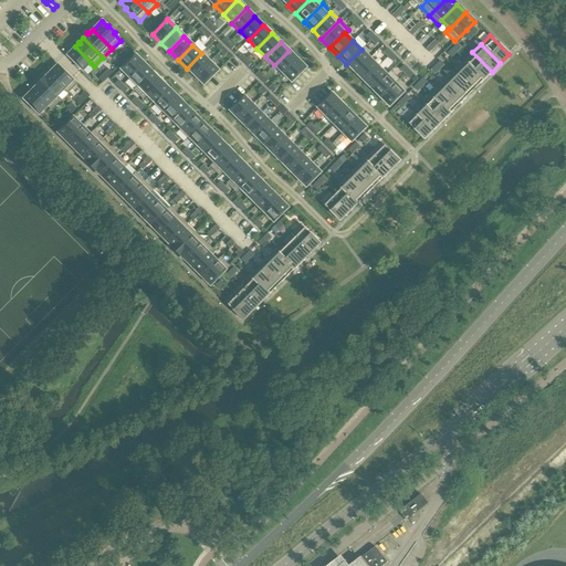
[(82,71),(91,63),(75,46),(66,55),(70,59),(82,71)]
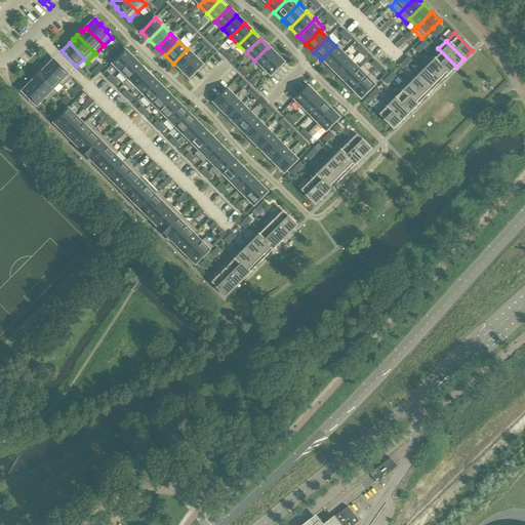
[(321,59),(329,68),(342,53),(335,46),(321,59)]
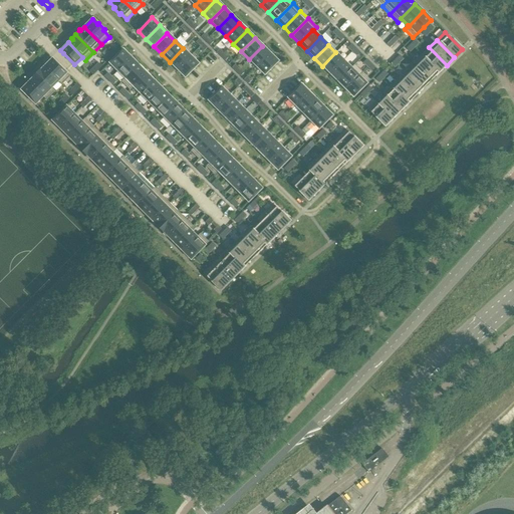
[(249,59),(257,67),(270,54),(262,46),(249,59)]
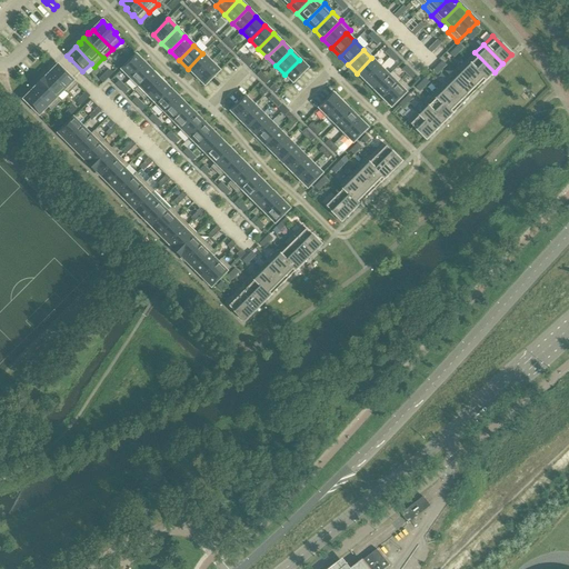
[(495,72),(475,52),(466,61),(486,81),(495,72)]
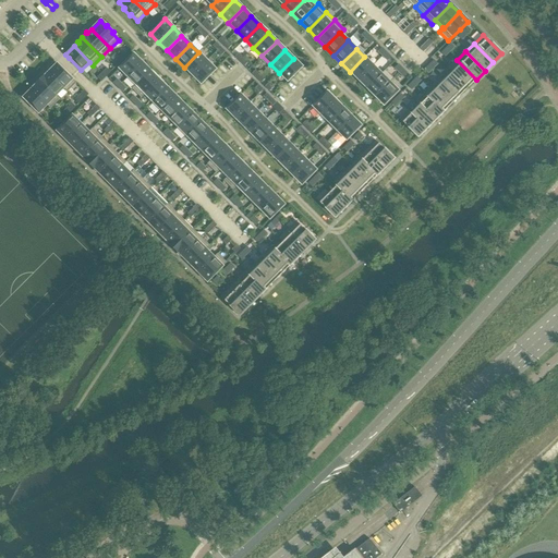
[(198,52),(184,68),(192,75),(207,61),(198,52)]
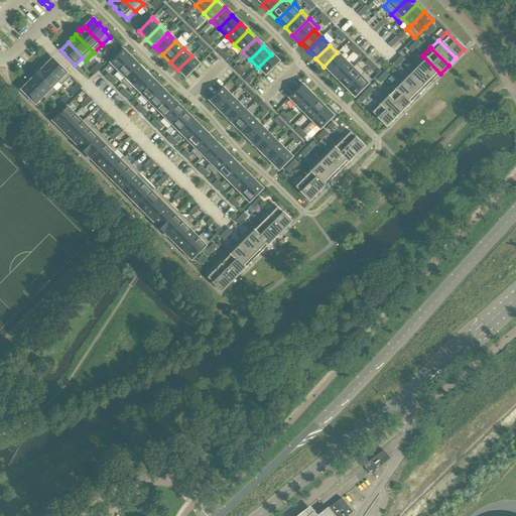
[(110,63),(118,72),(131,57),(123,49),(110,63)]
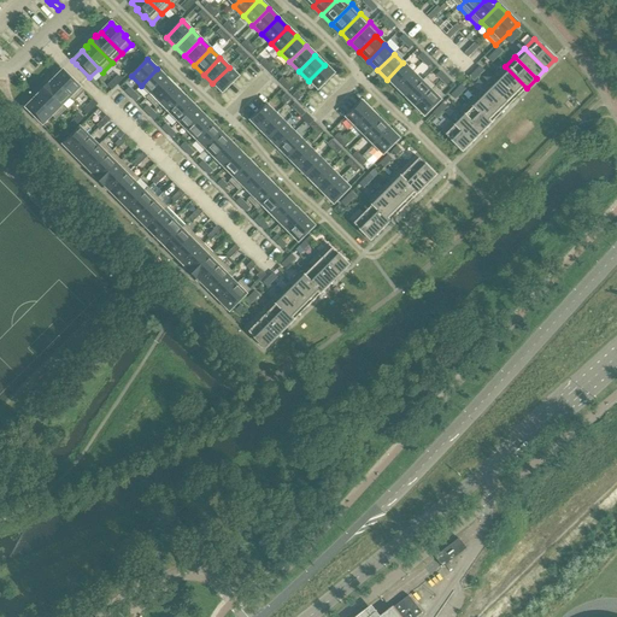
[(387,80),(397,89),(412,72),(403,63),(387,80)]
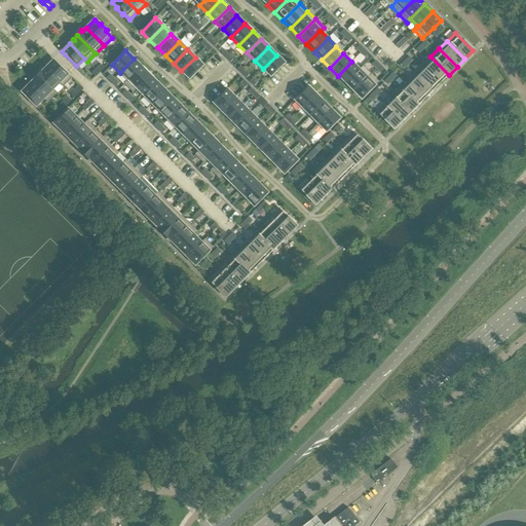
[(276,55),(263,69),(270,77),(285,63),(276,55)]
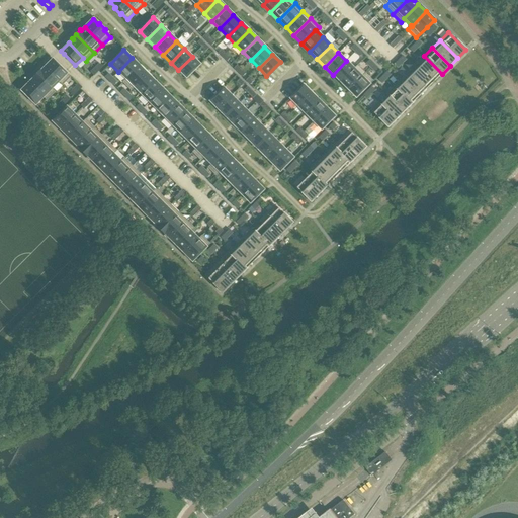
[(434,81),(442,74),(424,56),(416,64),(420,67),(434,81)]
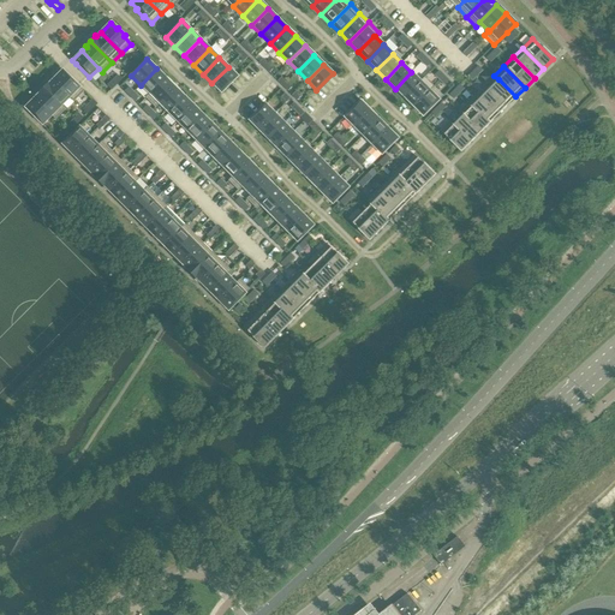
[(228,67),(212,83),(221,93),(237,77),(228,67)]
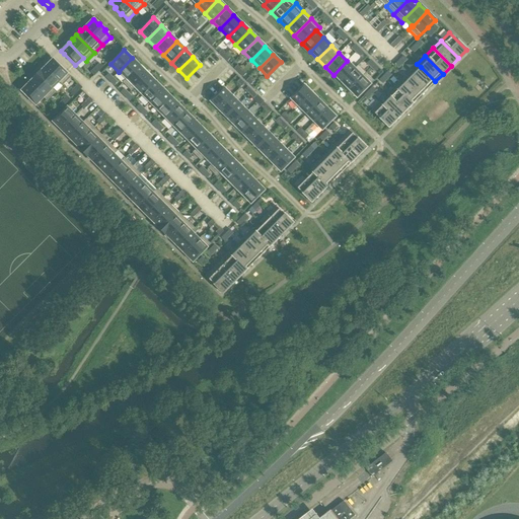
[(132,58),(119,72),(126,79),(140,66),(132,58)]
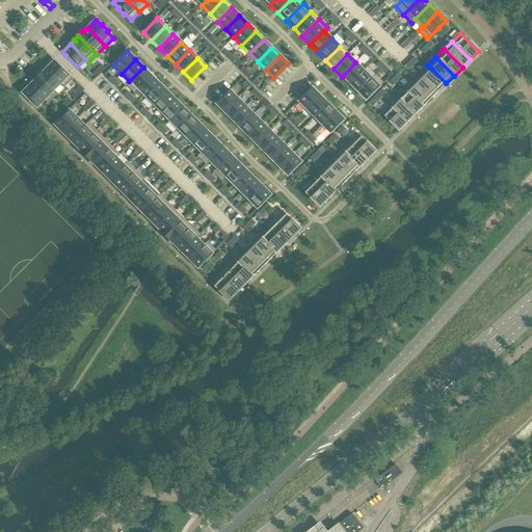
[(60,84),(63,88),(72,79),(54,61),(46,70),(60,84)]
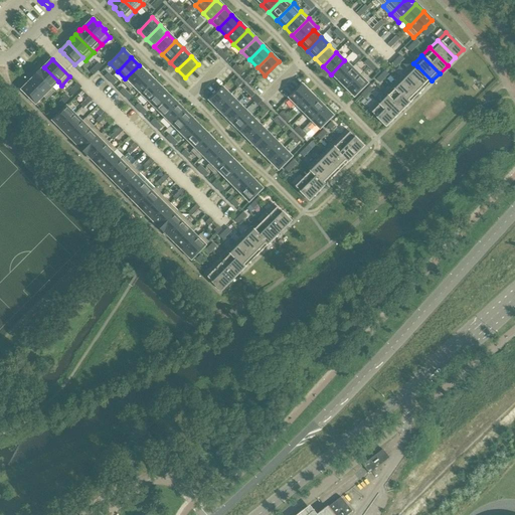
[(344,60),(331,74),(338,81),(352,68),(344,60)]
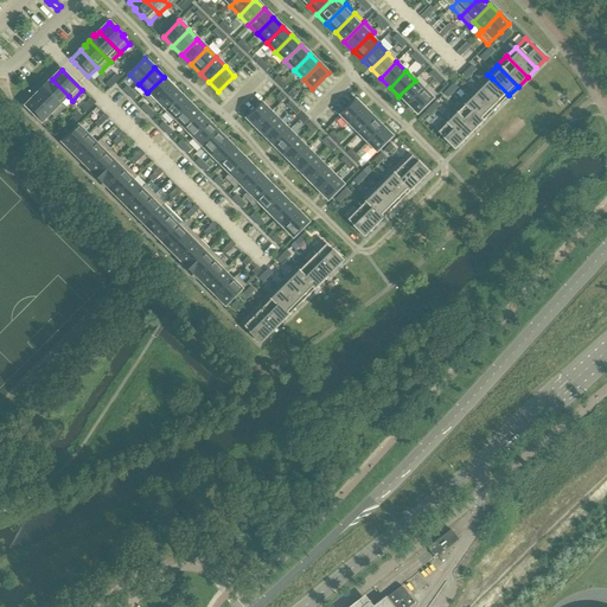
[(153,107),(157,102),(172,87),(164,77),(147,93),(144,97),(153,107)]
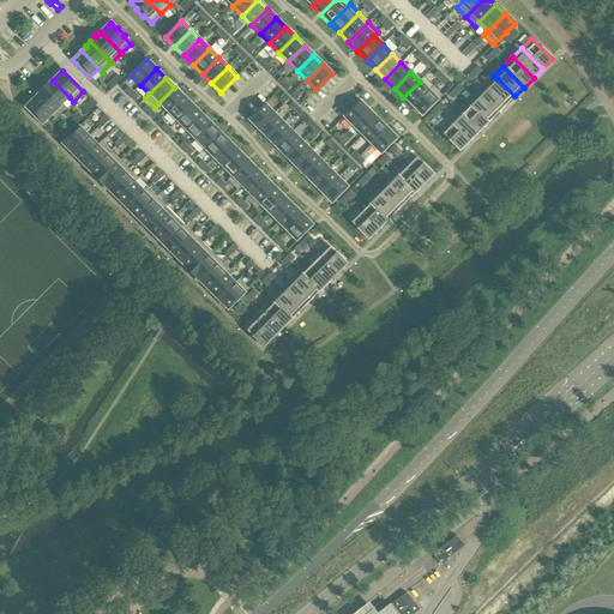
[(498,79),(489,88),(506,106),(515,96),(498,79)]
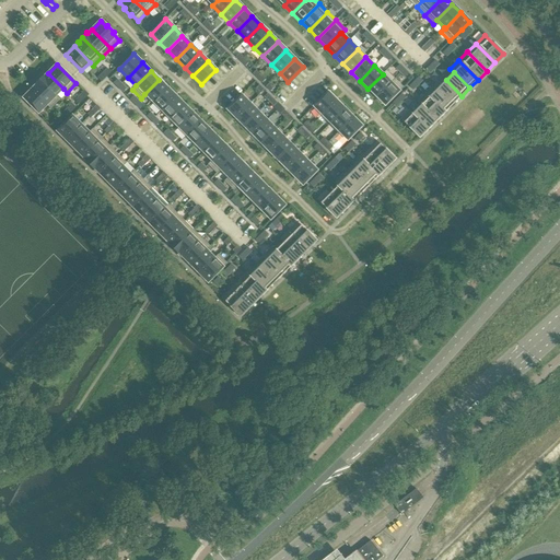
[(56,96),(63,89),(48,73),(45,77),(44,76),(38,80),(55,96),(56,96)]
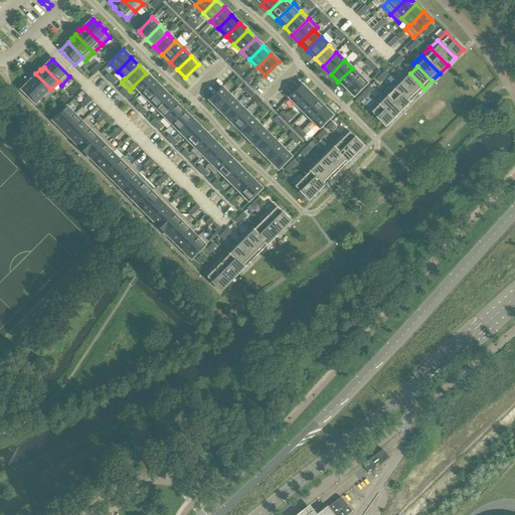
[(359,75),(352,68),(338,81),(346,90),(359,75)]
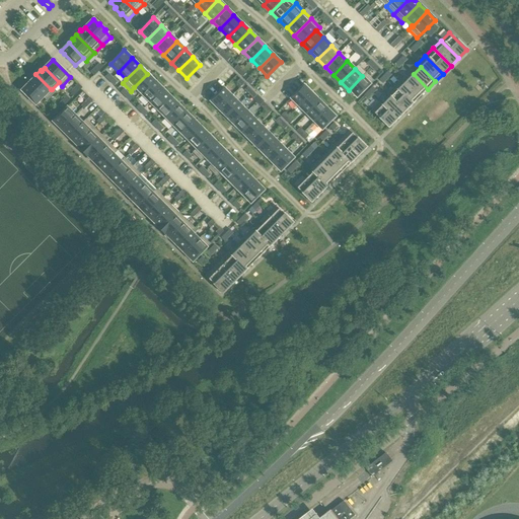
[(414,74),(410,71),(401,79),(420,96),(428,89),(414,74)]
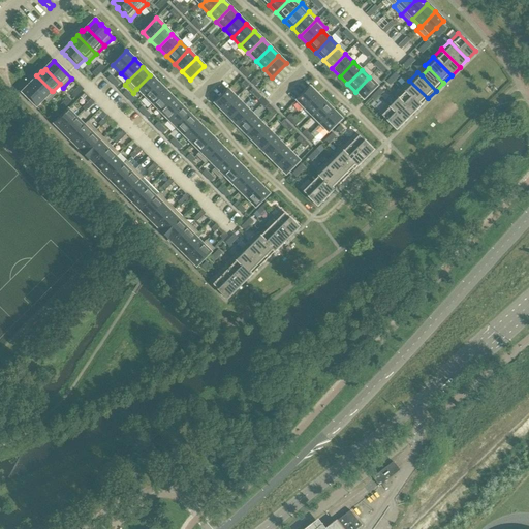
[(372,74),(369,78),(355,92),(364,100),(381,83),(372,74)]
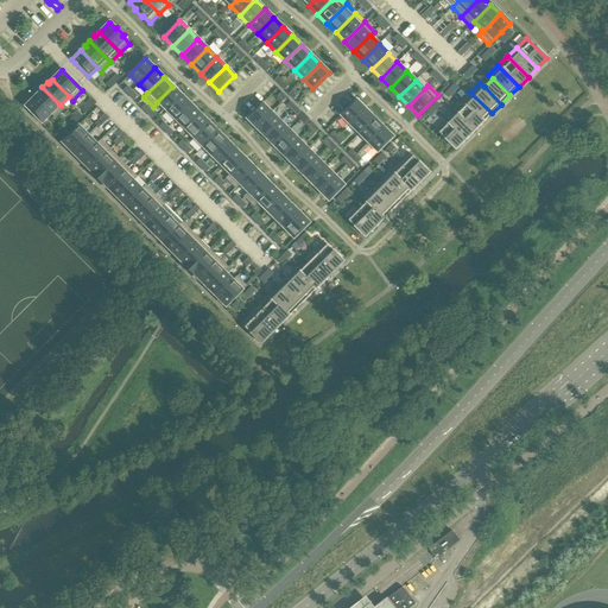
[(38,94),(33,97),(51,114),(50,114),(55,119),(64,108),(61,105),(59,105),(42,87),(37,93),(38,94)]
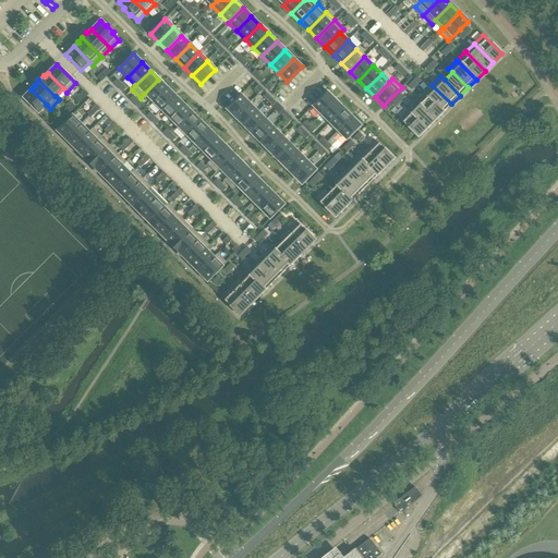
[(144,94),(153,102),(167,88),(158,80),(144,94)]
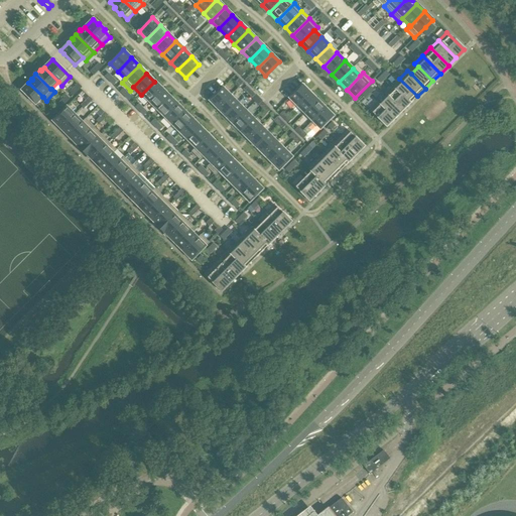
[(399,79),(392,86),(409,104),(417,96),(399,79)]
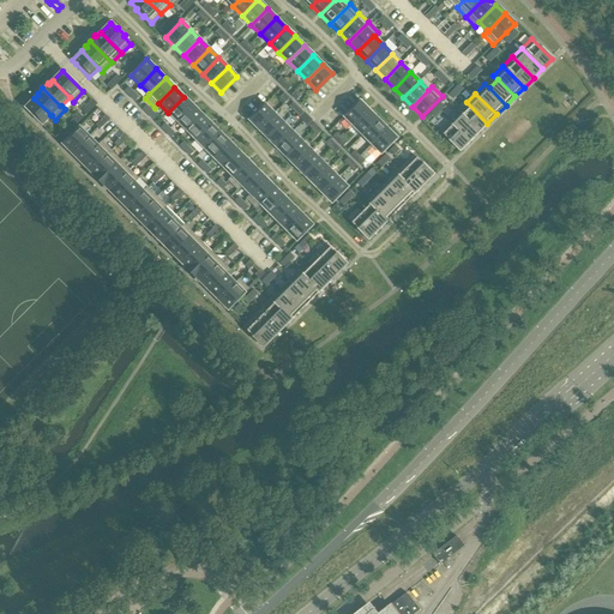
[(176,122),(193,106),(184,97),(168,113),(176,122)]
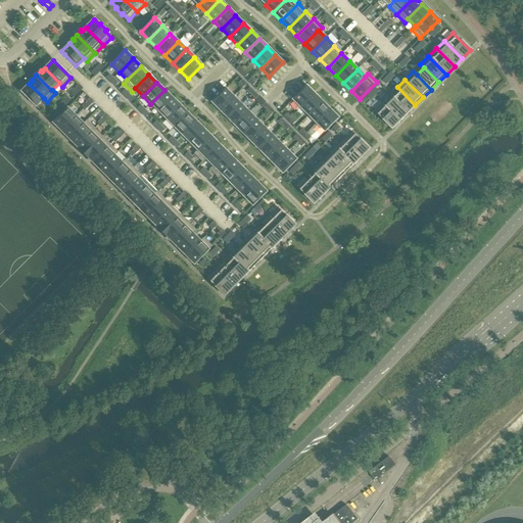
[(44,98),(29,84),(21,92),(36,106),(43,98),(44,98)]
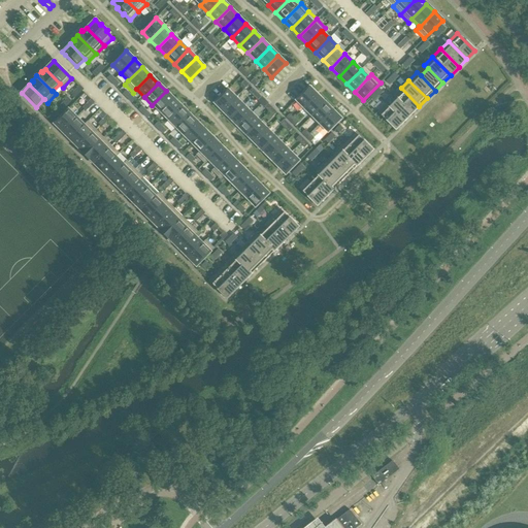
[(295,100),(303,108),(317,95),(308,87),(295,100)]
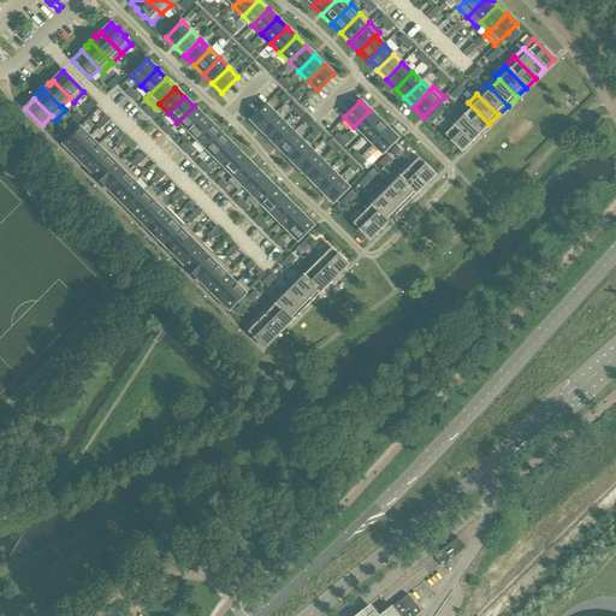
[(458,112),(462,117),(480,134),(489,124),(468,102),(458,112)]
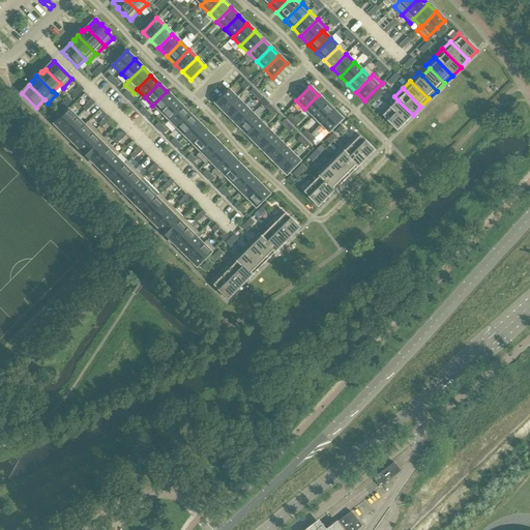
[(214,104),(223,112),(236,98),(228,90),(214,104)]
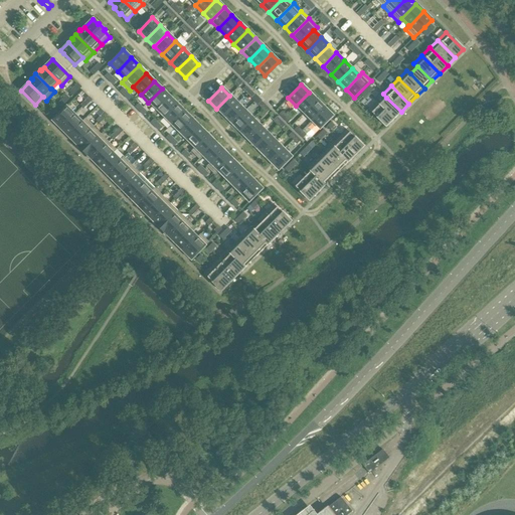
[(156,110),(169,97),(162,89),(148,103),(156,110)]
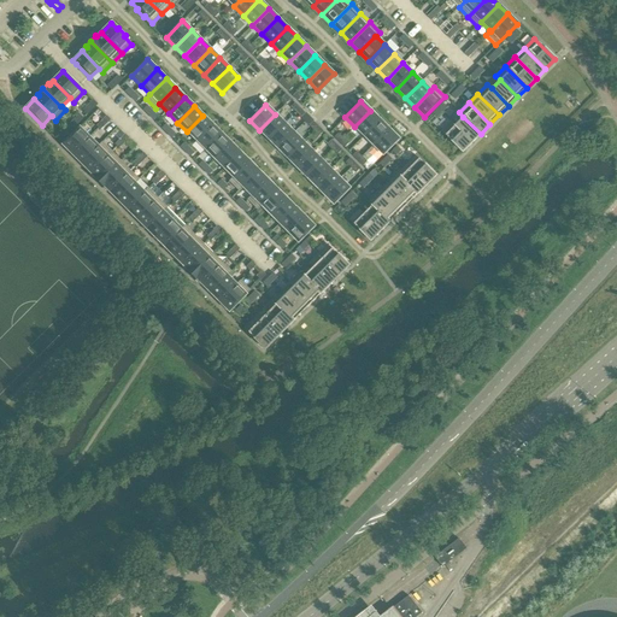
[(364,136),(380,121),(370,111),(354,127),(364,136)]
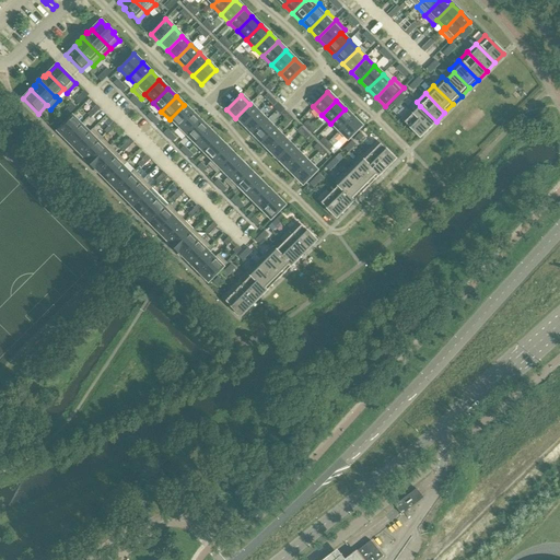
[(249,104),(235,118),(244,127),(258,112),(249,104)]
